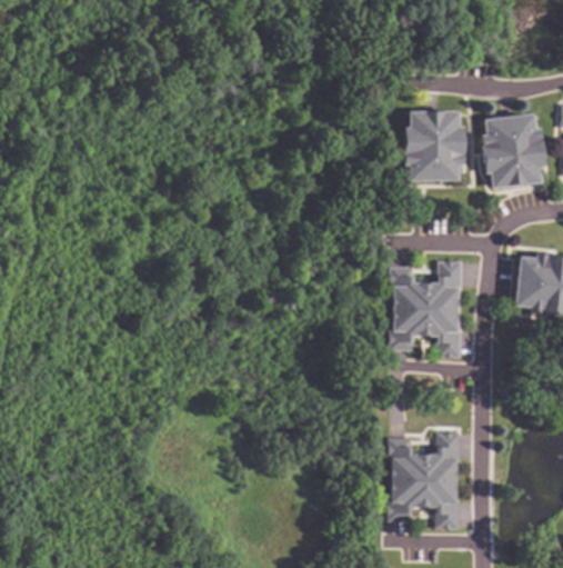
[(429,110),(439,110),(458,110),(458,123),(463,123),(463,162),(461,162),(461,181),(411,181),(411,166),(405,166),(405,127),(409,127),(409,110),(429,110)]
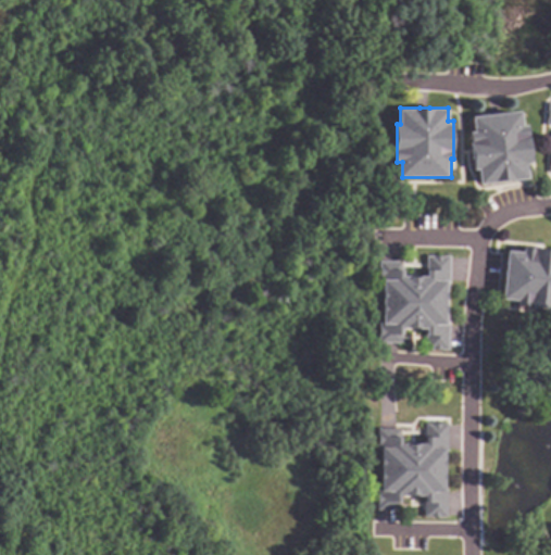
[(525,126),(529,125),(535,162),(529,163),(530,178),(484,185),(481,168),(476,168),(471,131),(476,130),(474,115),(495,112),(504,111),(523,109),(525,126)]
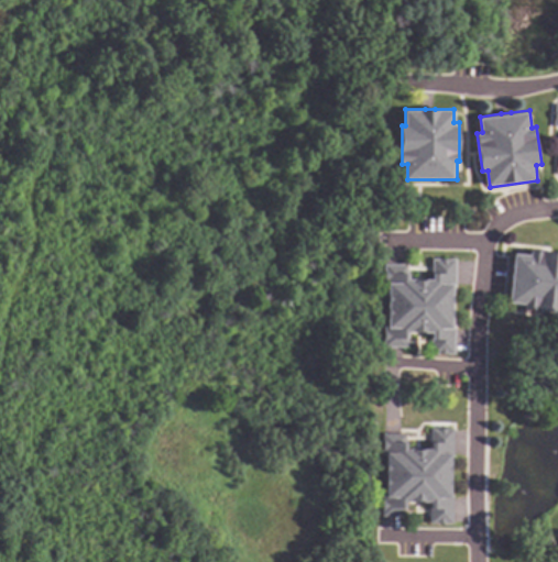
[(557,312),(525,309),(525,304),(512,302),(516,253),(532,254),(532,250),(557,252),(557,312)]
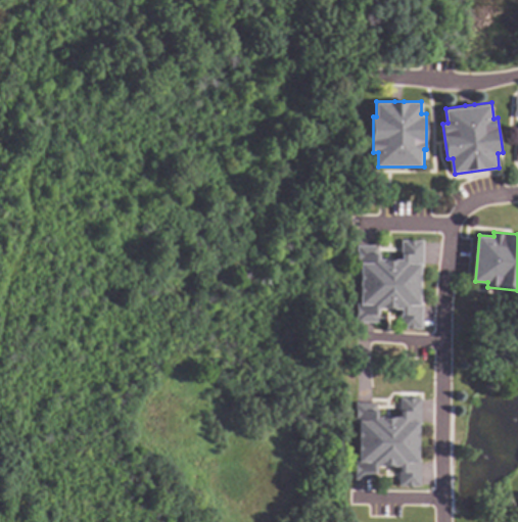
[(425,241),(404,241),(404,259),(380,259),(380,246),(360,246),(360,266),(362,266),(362,301),(360,301),(360,321),(380,321),(380,309),(404,309),(404,328),(425,328),(425,302),(422,302),(422,265),(425,265),(425,241)]
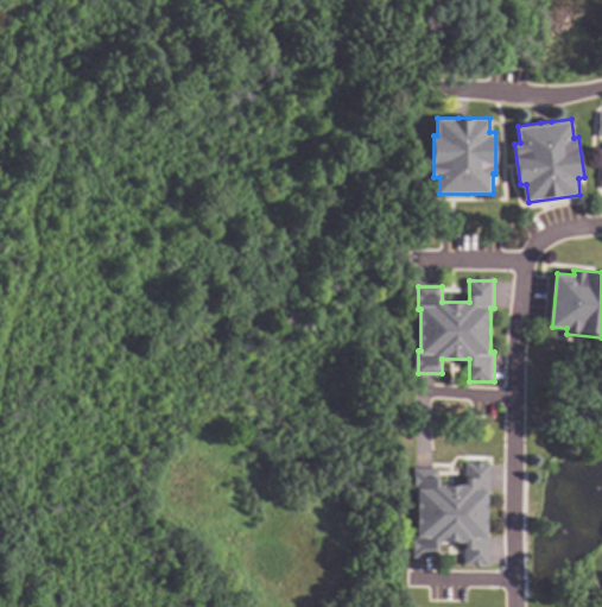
[(492,463),(467,463),(467,485),(439,485),(439,469),(416,469),(416,492),(418,492),(418,533),(416,533),(416,556),(438,556),(438,542),(467,542),(467,564),(490,564),(490,535),(488,535),(488,491),(492,491),(492,463)]
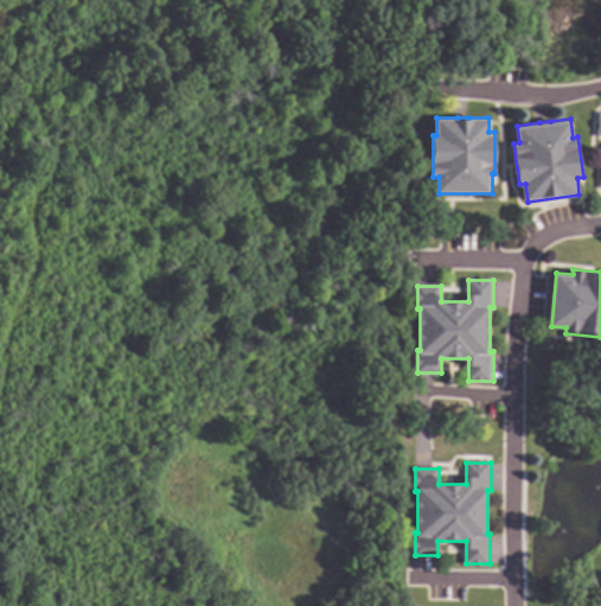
All buildings are outlined.
